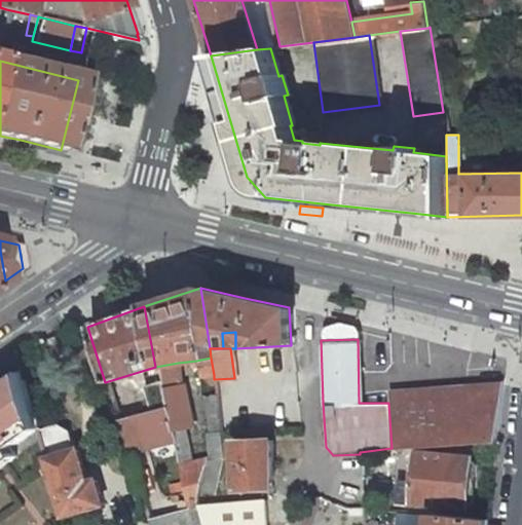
[(196,361),(198,377),(214,375),(211,358),(196,361)]
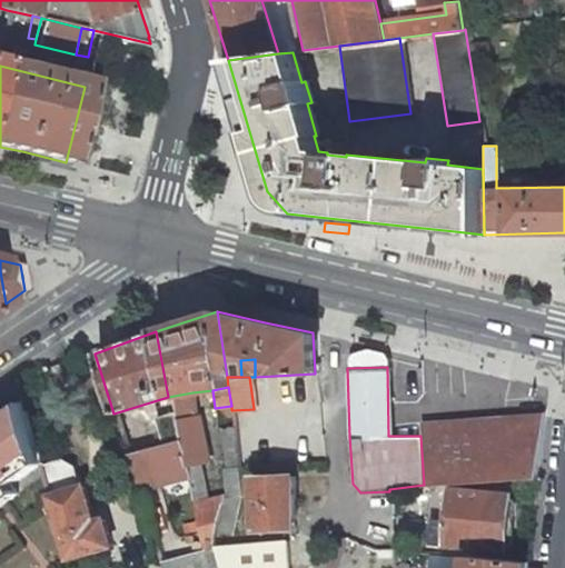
[(38,462),(16,389),(0,399),(0,502),(15,492),(8,484),(38,462)]
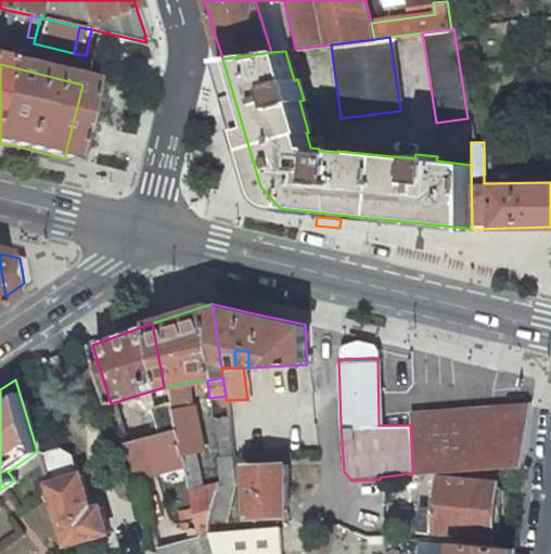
[(188,383),(164,387),(168,401),(176,428),(189,500),(195,536),(206,531),(209,516),(217,482),(216,482),(200,487),(193,450),(202,449),(193,409),(191,407),(188,383)]
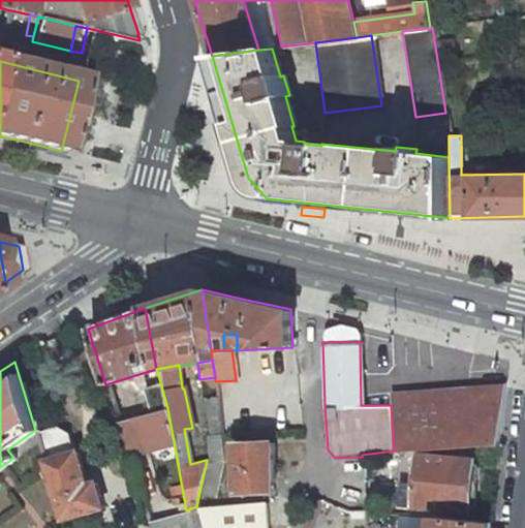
[(150,412),(167,408),(160,382),(143,386),(150,412)]
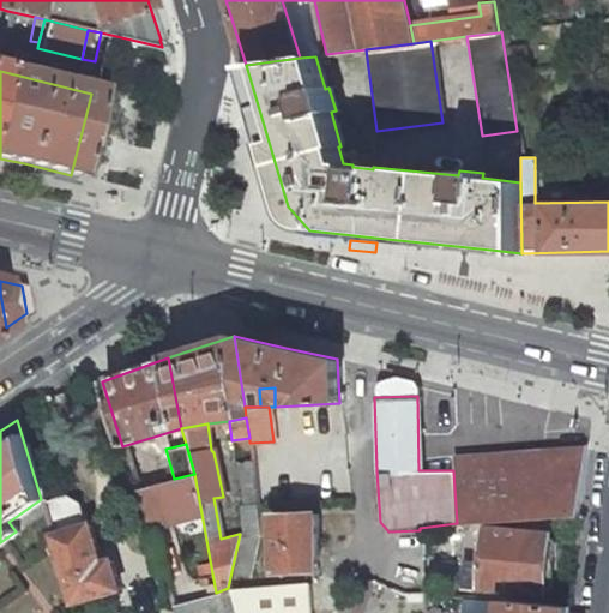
[(541,446),(542,462),(453,470),(457,523),(576,515),(583,448),(541,446)]
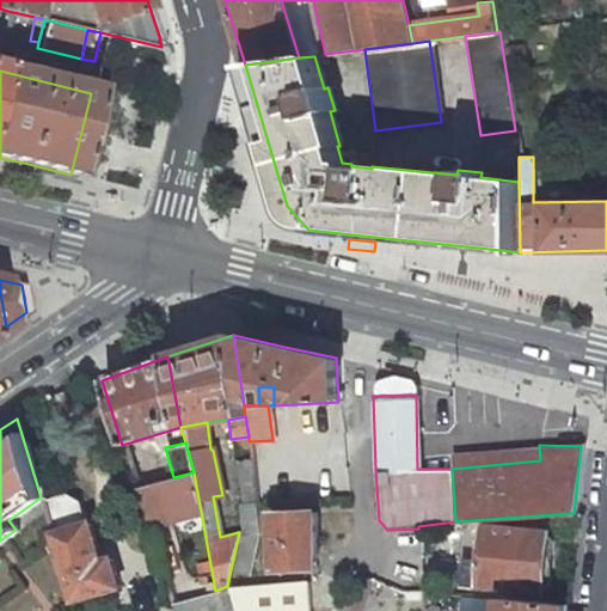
[(540,460),(539,445),(452,454),(452,469),(540,460)]
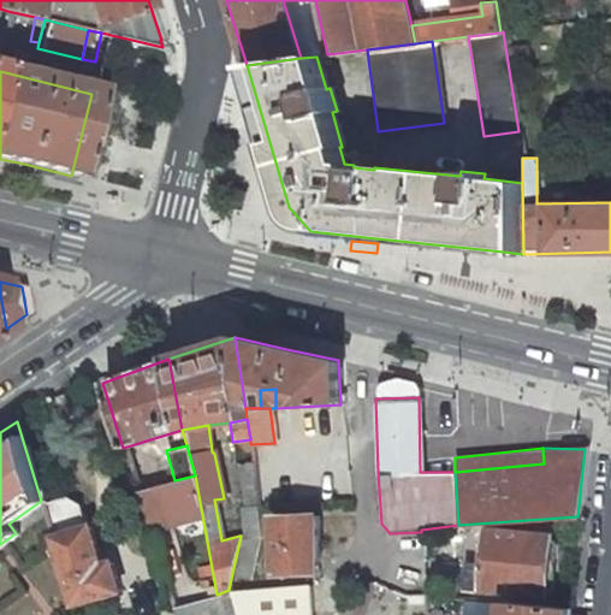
[(238,506),(255,504),(251,460),(233,461),(237,506),(238,506)]
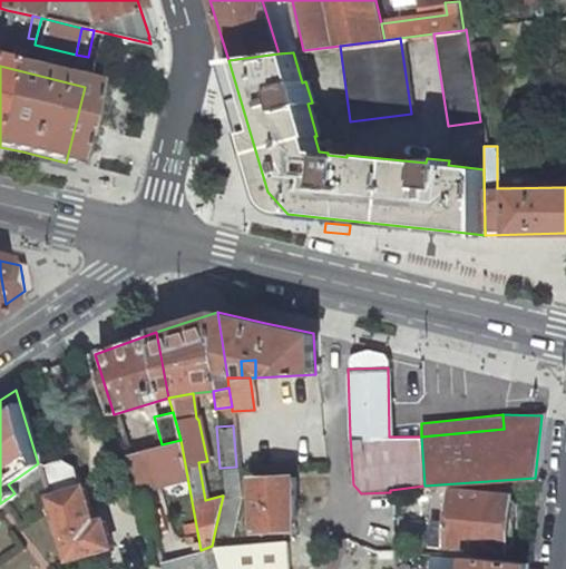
[(147,527),(194,513),(181,440),(162,444),(128,454),(127,454),(147,527)]
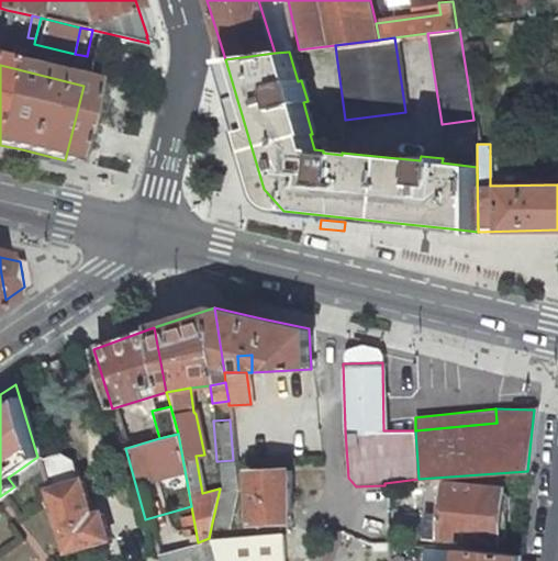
[(59,452),(38,459),(65,550),(107,539),(99,512),(90,514),(80,479),(78,480),(71,459),(59,452)]
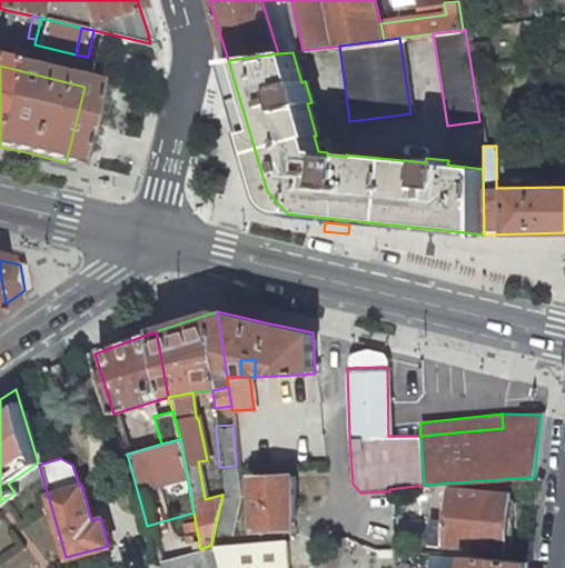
[(222,495),(239,494),(236,466),(220,467),(219,467),(216,467),(221,495),(222,495)]
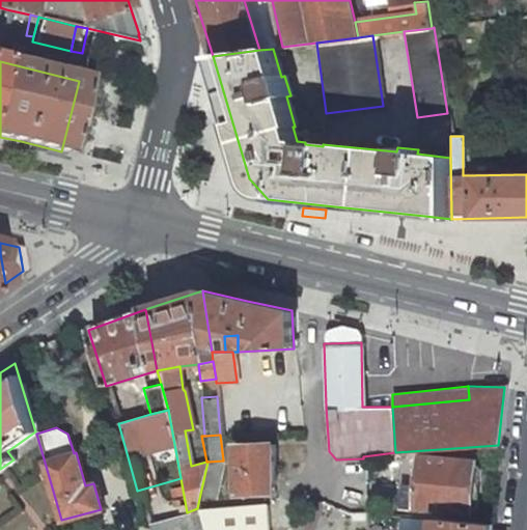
[(238,495),(274,493),(272,442),(234,444),(238,495)]
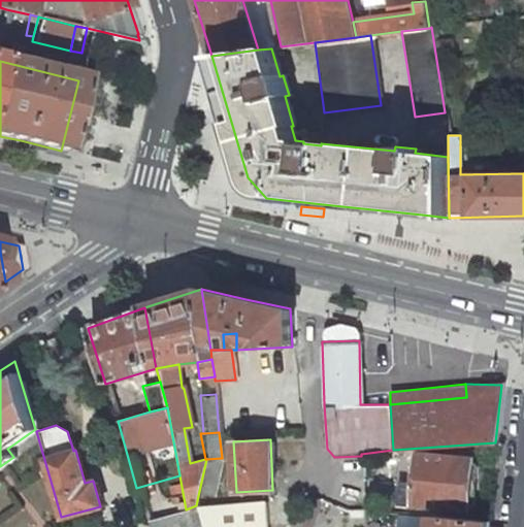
[(467,504),(471,460),(471,457),(416,452),(413,483),(411,502),(467,506),(467,504)]
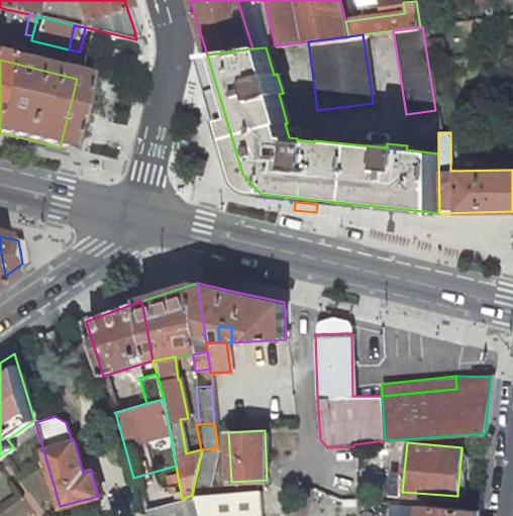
[(209,483),(217,448),(202,449),(195,481),(209,483)]
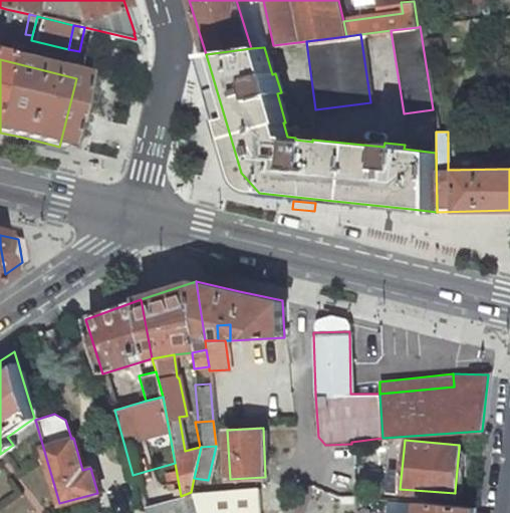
[(455,491),(461,492),(464,448),(459,448),(455,491)]
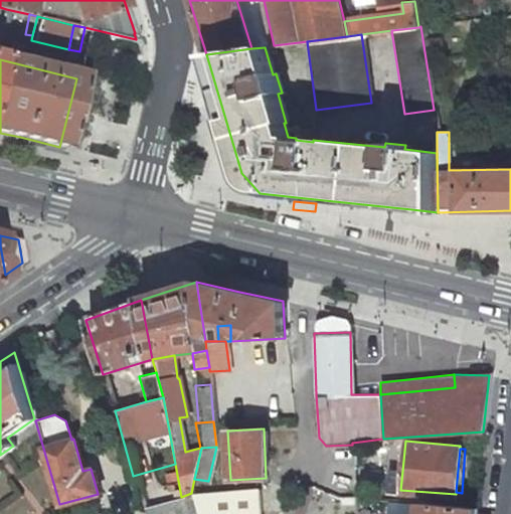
[(400,490),(402,471),(392,470),(390,489),(400,490)]
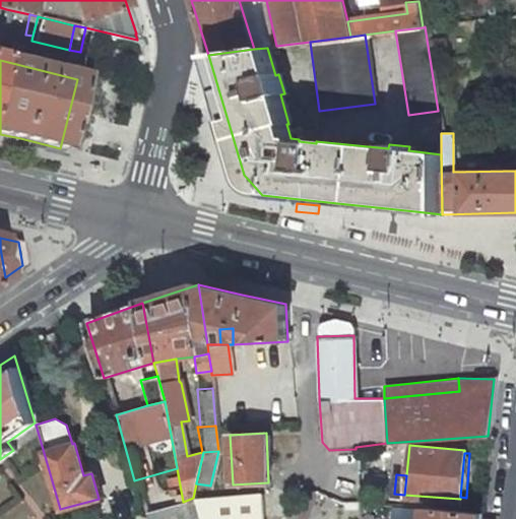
[(261,518),(259,493),(193,498),(198,518),(261,518)]
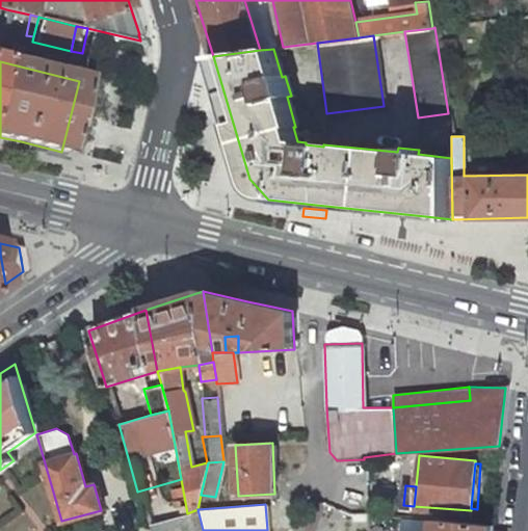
[(203,530),(198,509),(187,513),(148,525),(149,530),(203,530)]
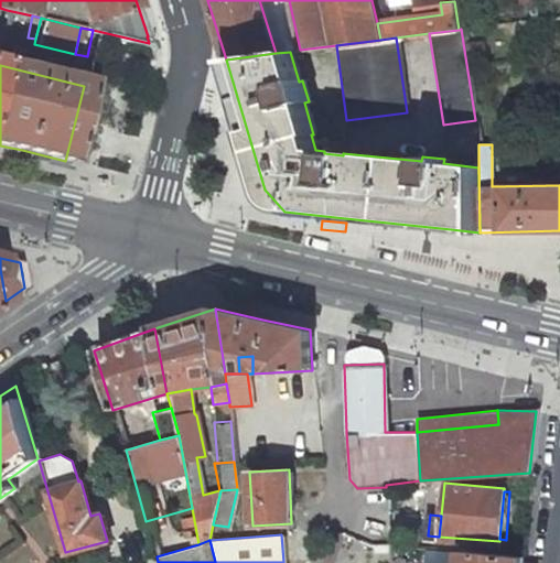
[(423,562),(460,562),(461,551),(424,548),(423,562)]
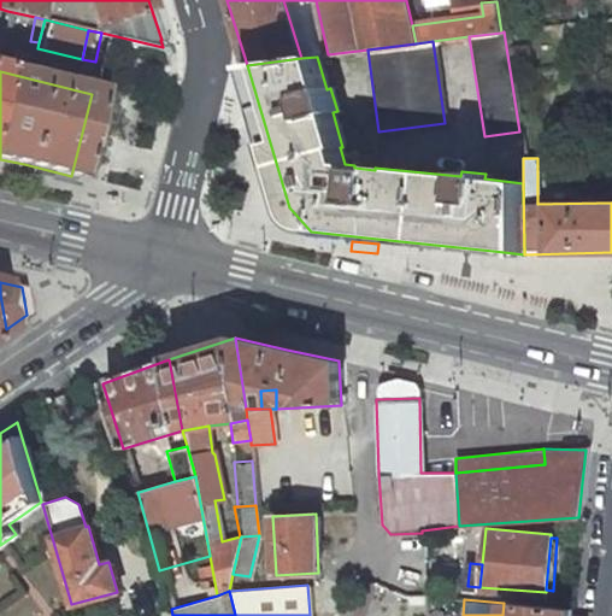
[(568,615),(570,608),(504,603),(502,615),(568,615)]
